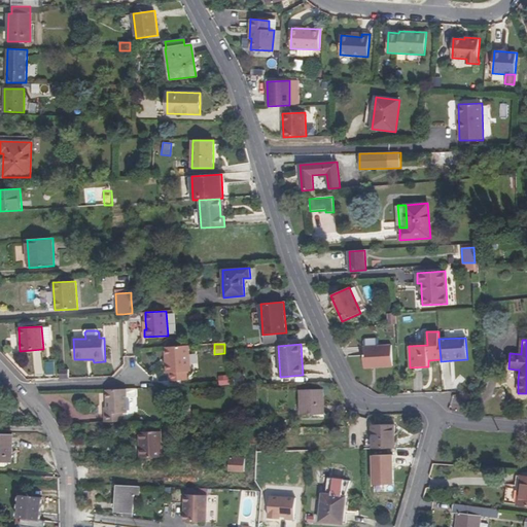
[(188,345),(165,347),(166,356),(169,356),(170,364),(166,364),(167,373),(171,373),(171,381),(187,380),(187,372),(190,372),(188,345)]
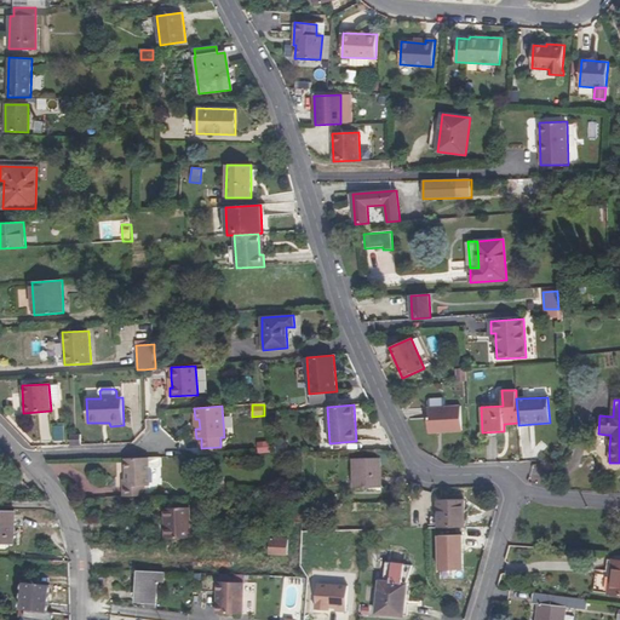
[(460,406),(426,408),(429,432),(463,431),(460,406)]
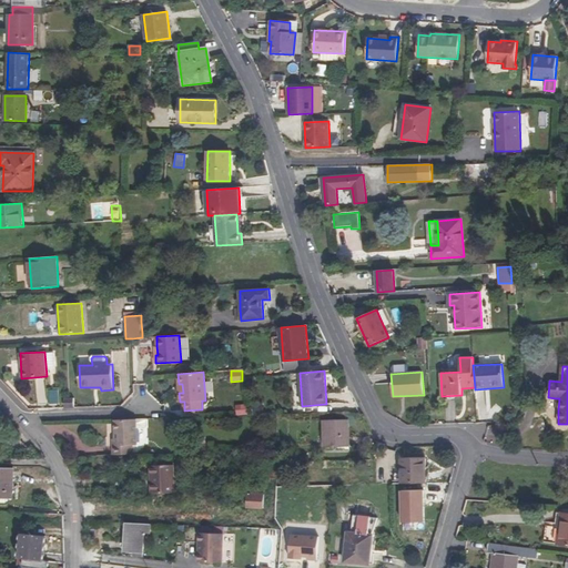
[(47,404),(48,379),(27,379),(27,404),(47,404)]
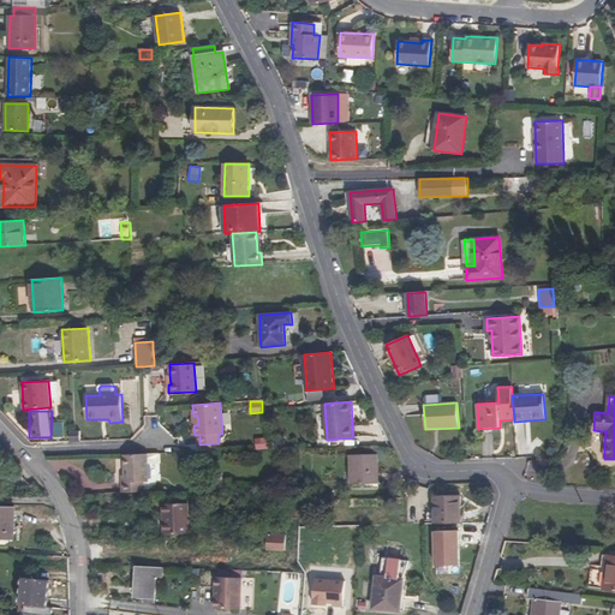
[(63,421),(52,423),(55,440),(66,437),(63,421)]
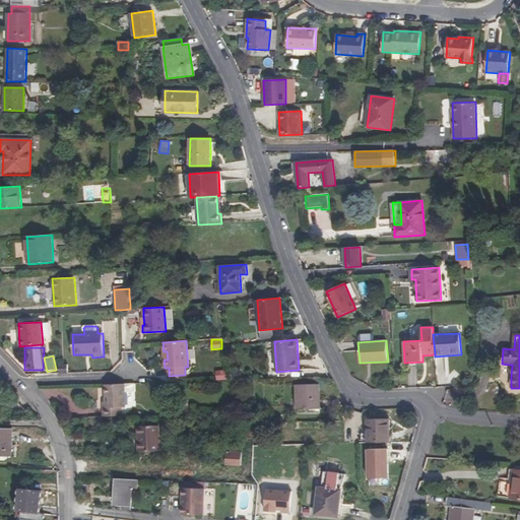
[(59,365),(59,374),(68,373),(68,365),(63,365),(59,365)]
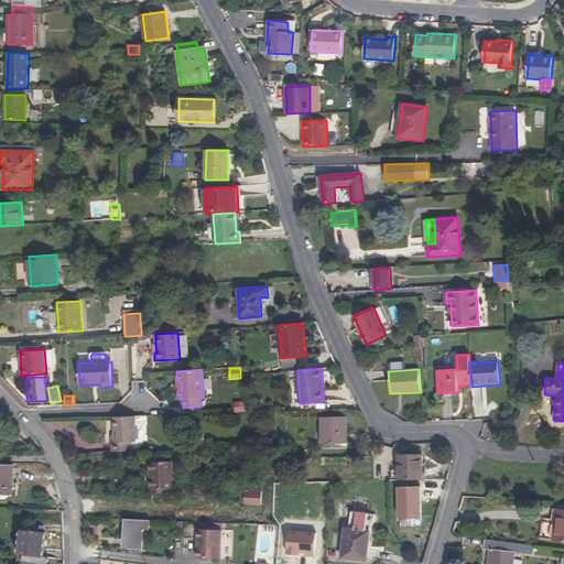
[(235,412),(247,412),(247,401),(234,401),(235,412)]
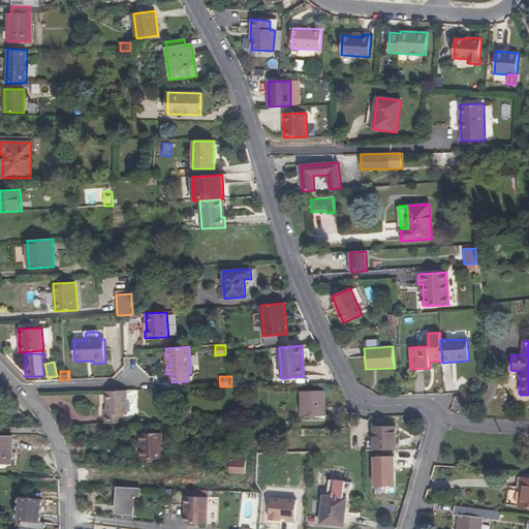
[(127,414),(127,391),(106,392),(107,408),(107,415),(104,415),(105,425),(123,424),(123,414),(127,414)]
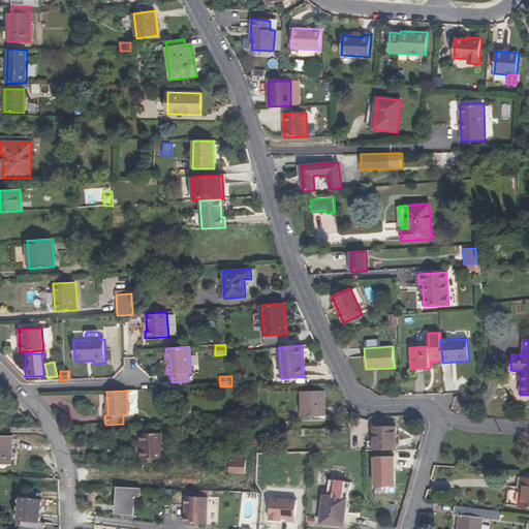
[(324,391),(302,391),(303,416),(324,415),(324,391)]
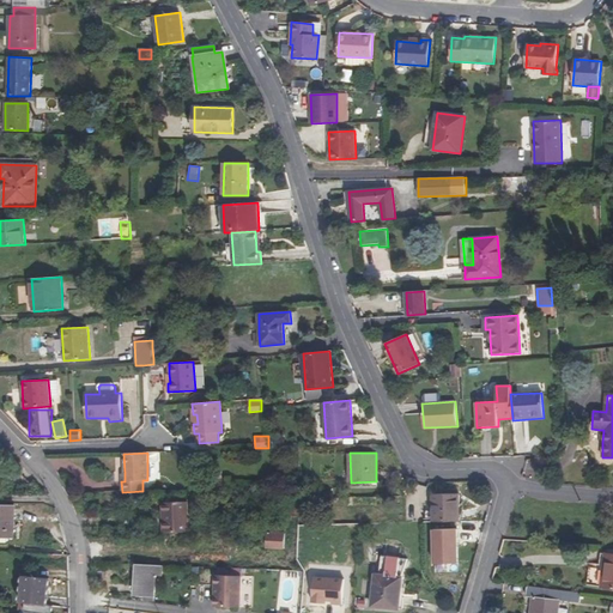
[(207,475),(207,485),(222,485),(222,475),(207,475)]
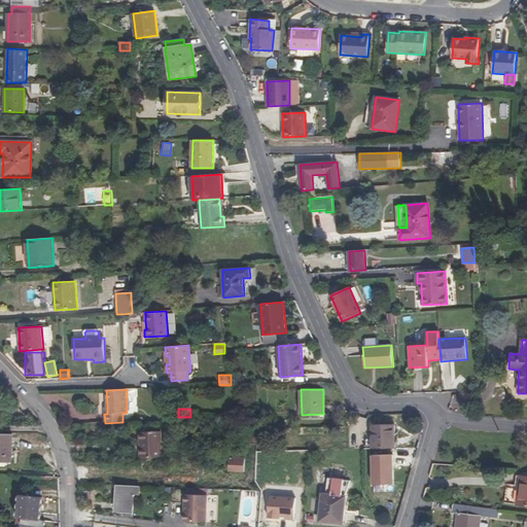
[(394,425),(372,425),(373,449),(391,448),(390,434),(394,434),(394,425)]
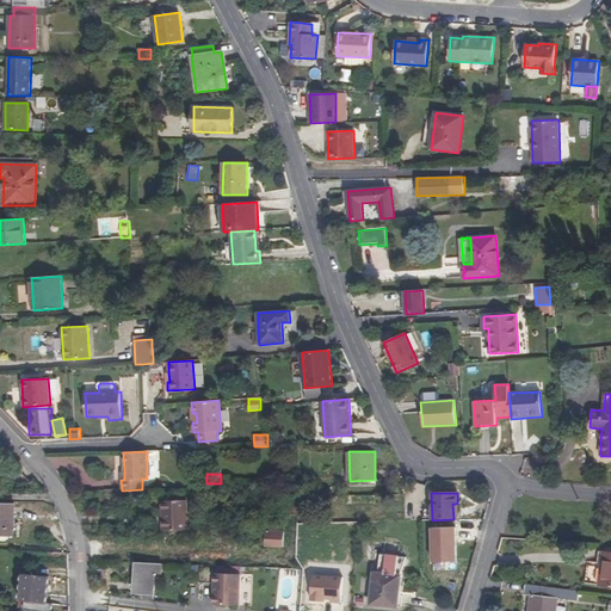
[(178,530),(178,500),(153,501),(154,531),(178,530)]
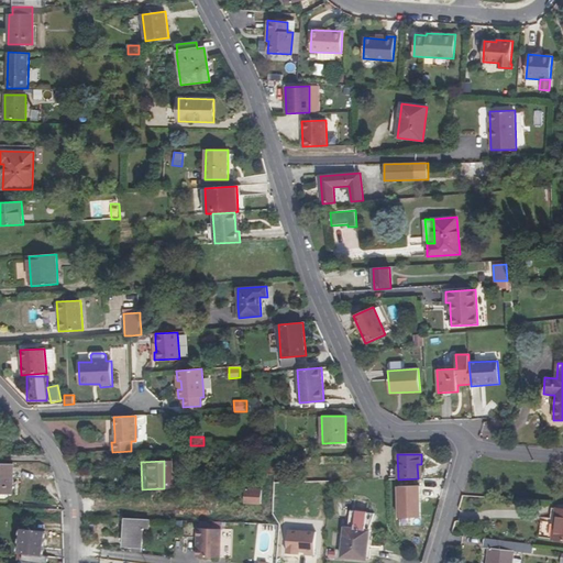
[(13,463),(0,462),(0,494),(12,495),(13,463)]
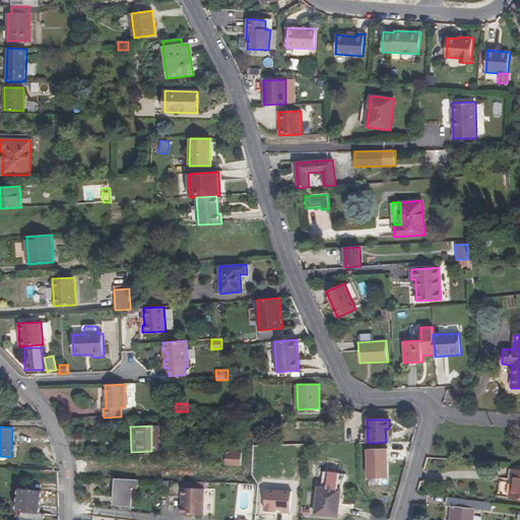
[(368,478),(388,478),(387,449),(367,450),(368,478)]
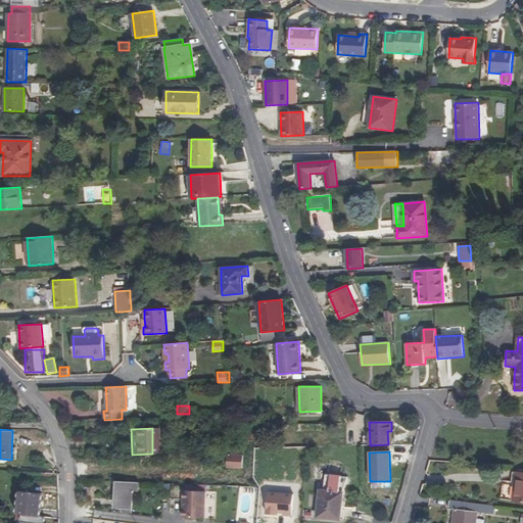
[(243,455),(228,455),(227,467),(242,468),(243,455)]
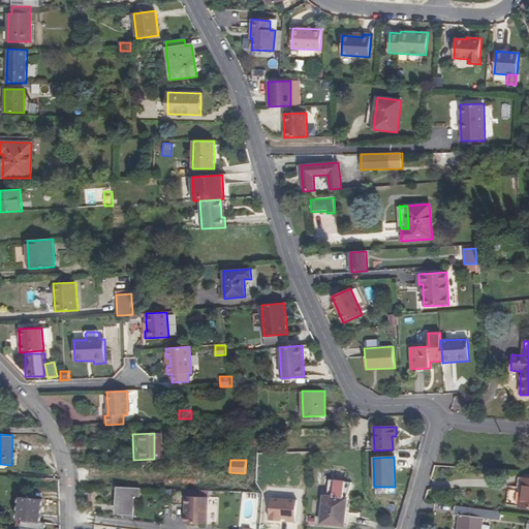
[(528,507),(528,478),(523,477),(520,506),(528,507)]
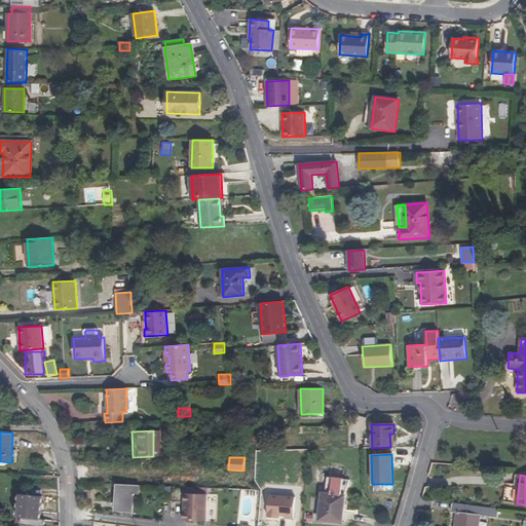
[(326,493),(323,493),(320,520),(341,522),(344,495),(346,480),(328,478),(326,493)]
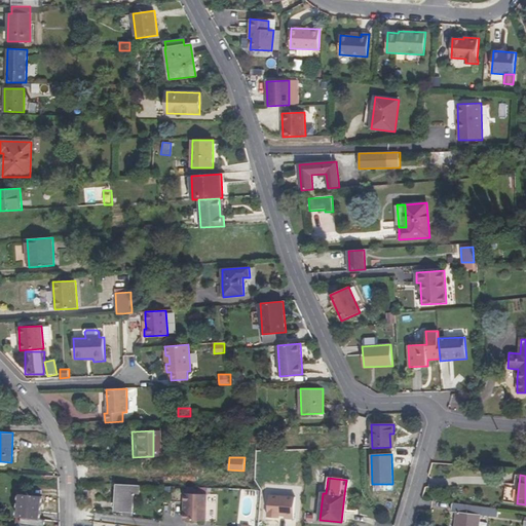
[(140,485),(118,484),(116,511),(123,512),(133,512),(134,494),(139,494),(140,485)]
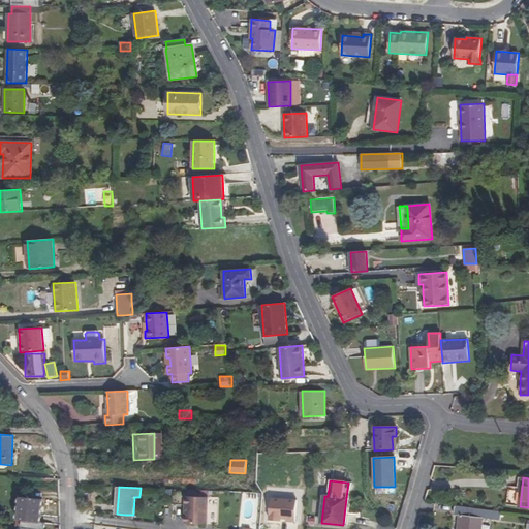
[(297,497),(269,495),(267,521),(294,523),(297,497)]
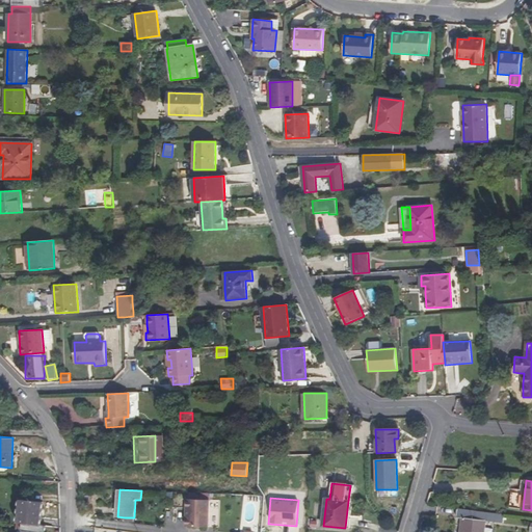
[(43,502),(20,499),(18,522),(22,523),(21,531),(29,531),(45,531),(46,525),(41,525),(43,502)]
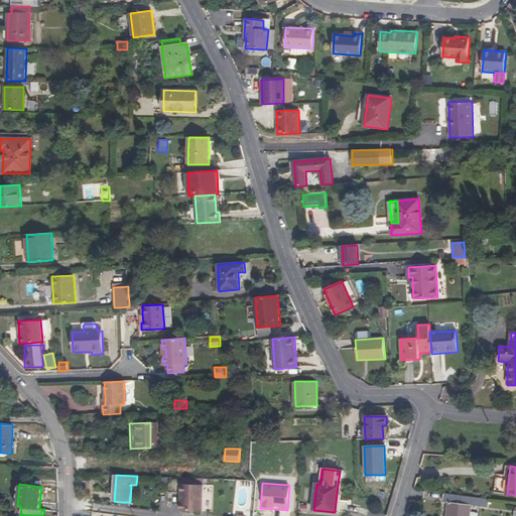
[(179,510),(202,511),(203,485),(181,484),(179,510)]
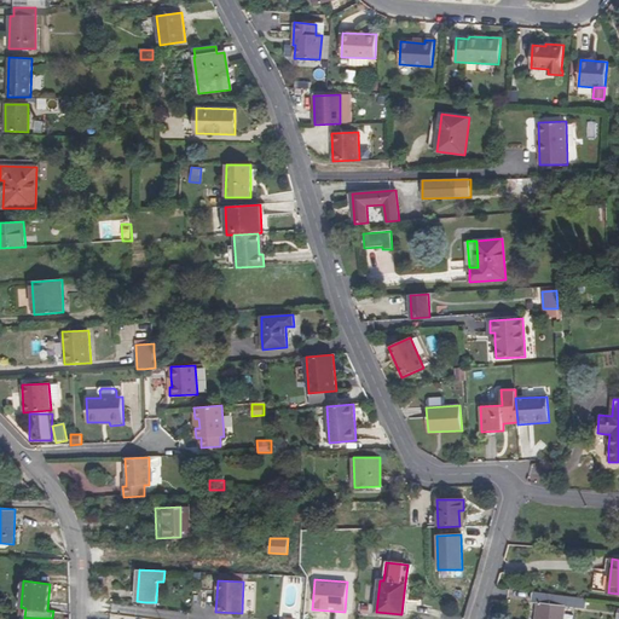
[(586,599),(532,591),(531,601),(539,602),(536,618),(562,618),(565,606),(585,608),(586,599)]
